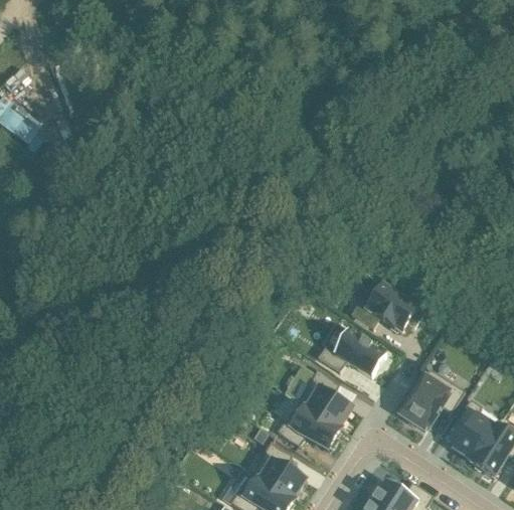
[(371,279),(348,313),(370,328),(377,317),(400,332),(406,322),(413,327),(422,312),(371,279)]
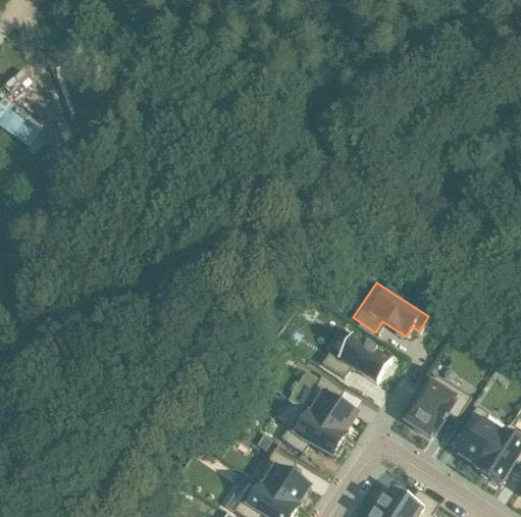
[(329,350),(321,362),(344,376),(351,365),(376,381),(391,359),(351,332),(336,355),(329,350)]
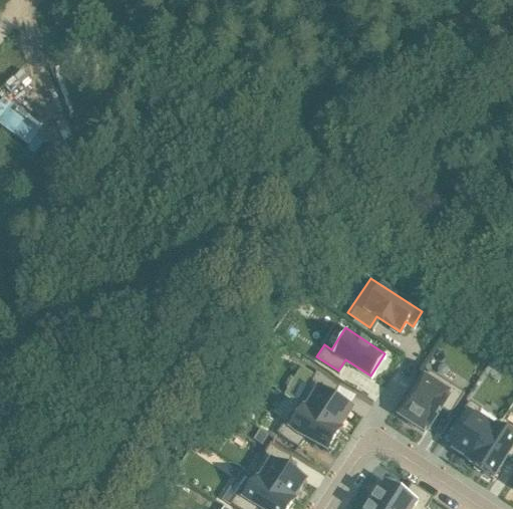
[(505,358),(495,351),(488,362),(498,369),(505,358)]
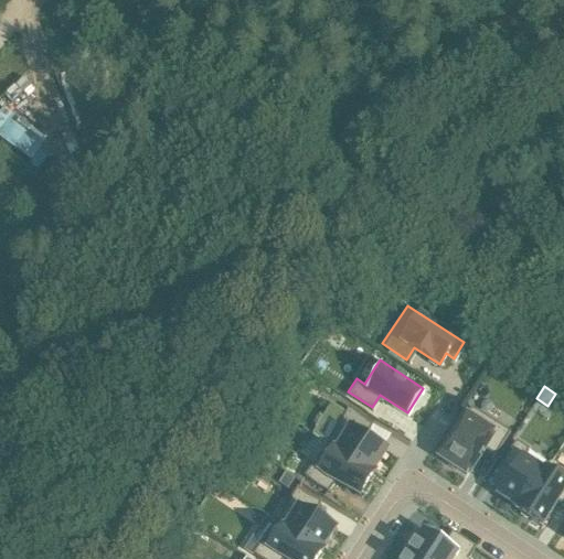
[(348,404),(326,438),(373,469),(373,468),(372,466),(385,445),(364,431),(372,419),(348,404)]
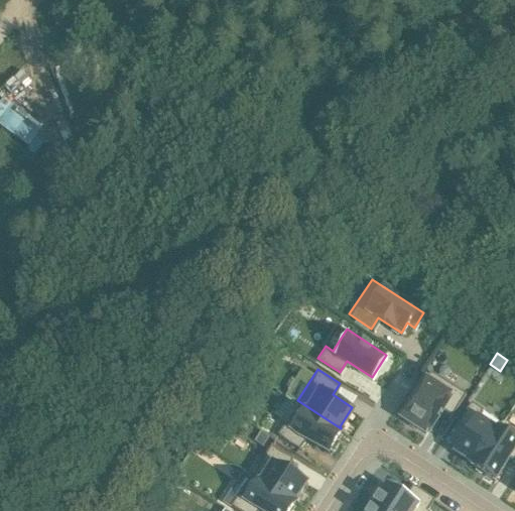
[(429,369),(400,414),(424,429),(439,406),(451,413),(465,392),(429,369)]
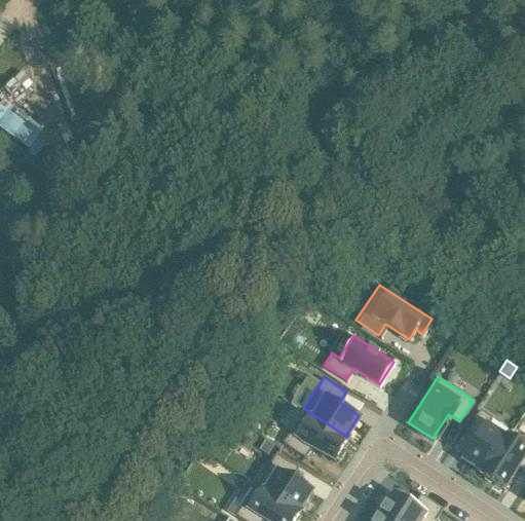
[(303,408),(282,440),(304,454),(311,443),(334,457),(347,437),(303,408)]
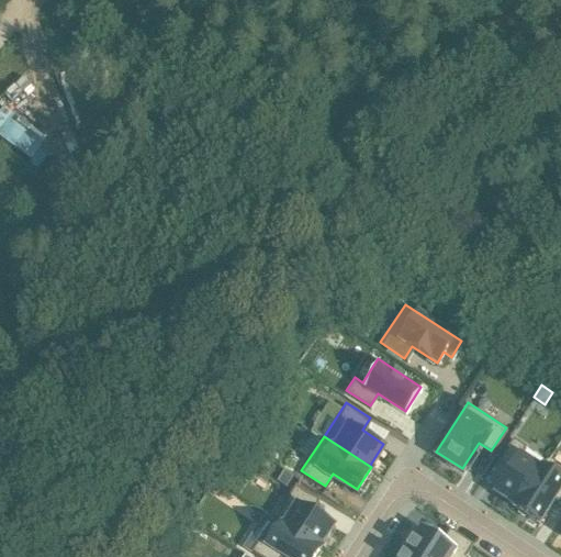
[(508,467),(494,489),(515,503),(514,505),(515,505),(547,458),(546,457),(540,466),(519,453),(525,444),(513,436),(497,459),(508,467)]
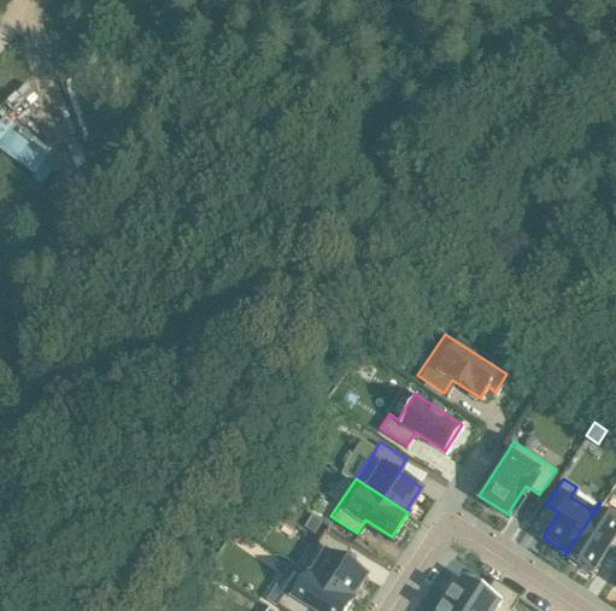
[(615,512),(600,503),(565,554),(590,570),(608,545),(615,550),(615,512)]
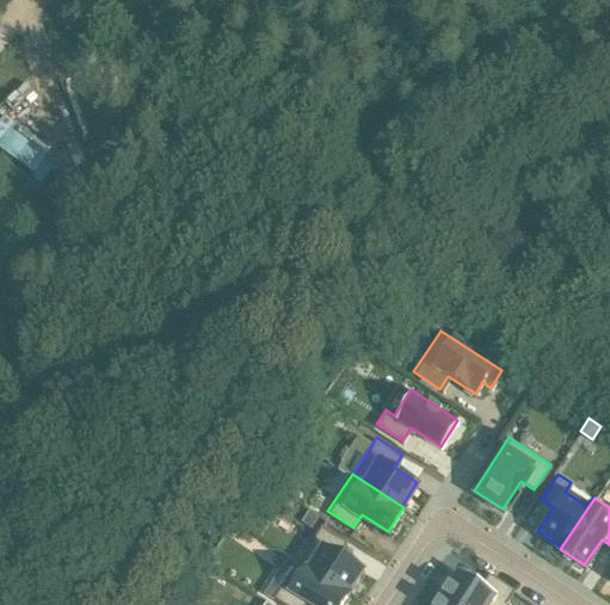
[(321,522),(296,559),(347,592),(349,592),(346,591),(349,587),(362,567),(338,551),(346,538),(321,522)]
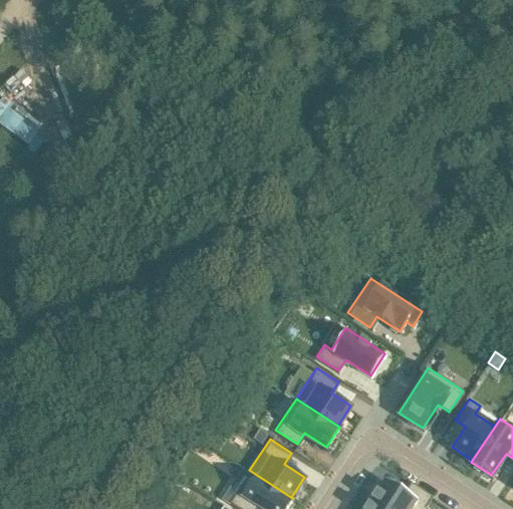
[(249,470),(229,501),(240,508),(254,508),(258,504),(264,508),(285,508),(292,498),(249,470)]
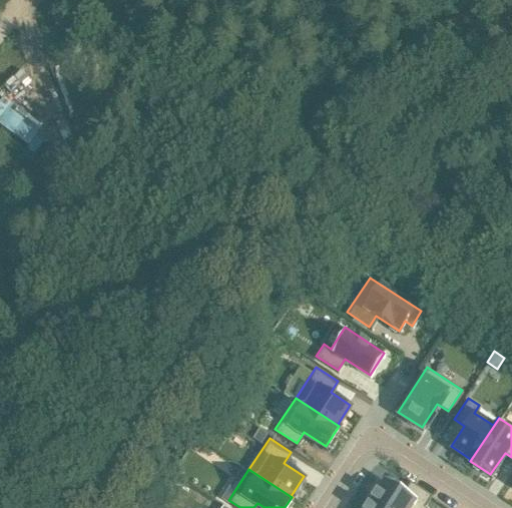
[(383,478),(368,500),(379,507),(426,507),(428,507),(424,505),(426,503),(431,494),(410,480),(403,491),(383,478)]
